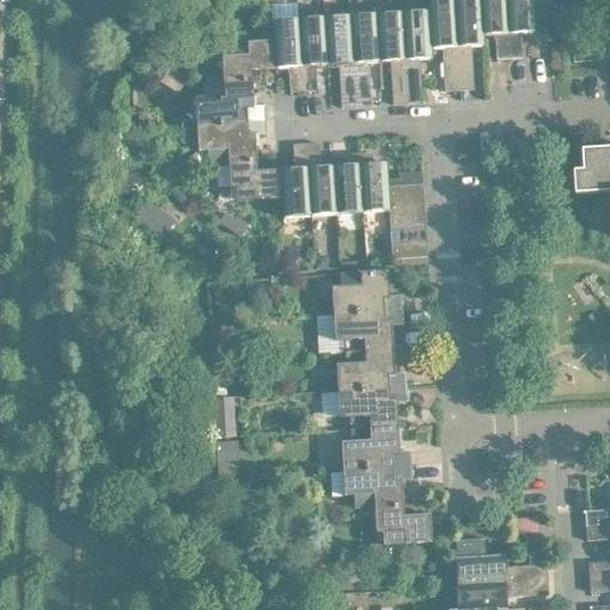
[(427,0),(428,8),(431,46),(432,46),(444,46),(445,50),(443,50),(445,89),(459,87),(453,0),(427,0)]
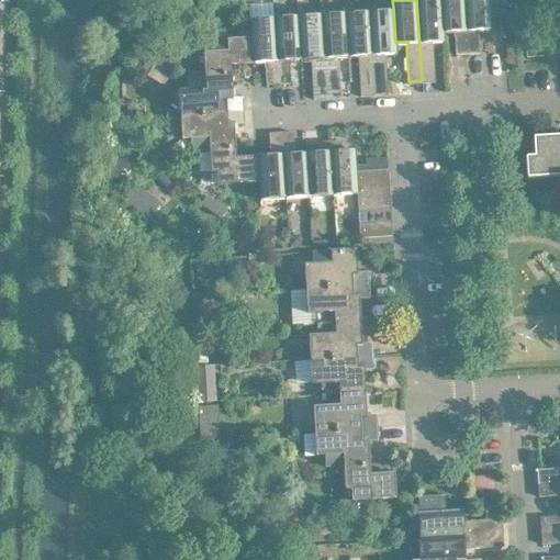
[(416,0),(422,80),(435,79),(433,44),(432,45),(430,40),(444,40),(444,30),(443,30),(439,0),(416,0)]
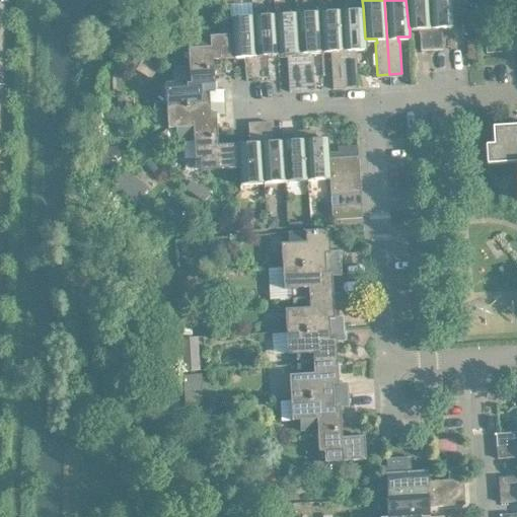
[(405,0),(409,27),(410,27),(419,27),(421,48),(432,47),(428,0),(405,0)]
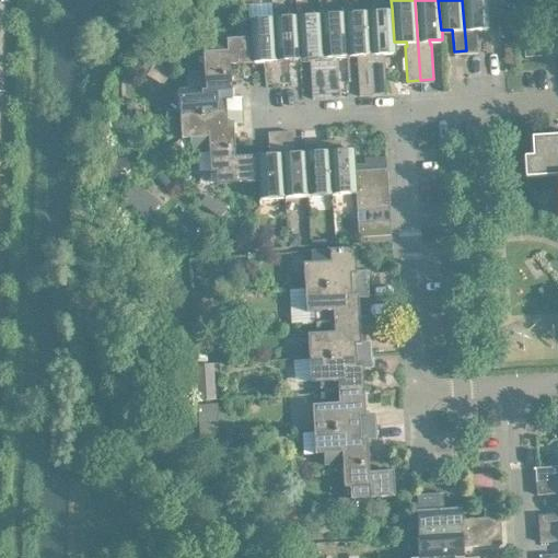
[(462,0),(466,50),(478,50),(476,27),(489,27),(487,0),(462,0)]
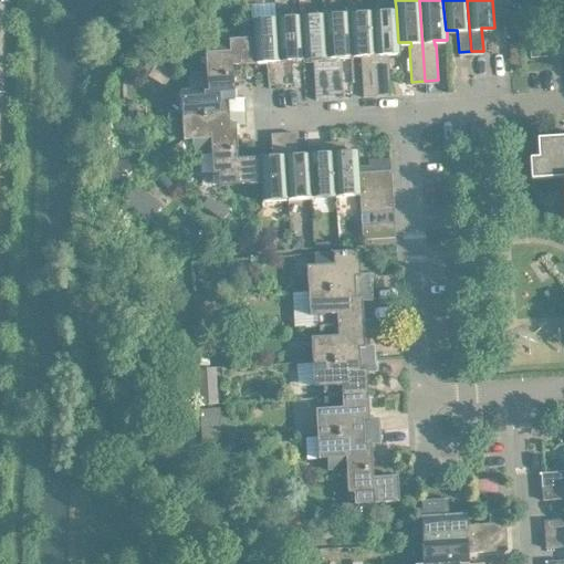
[(396,8),(372,9),(377,93),(390,92),(388,56),(386,56),(386,52),(399,52),(399,42),(398,42),(396,8)]
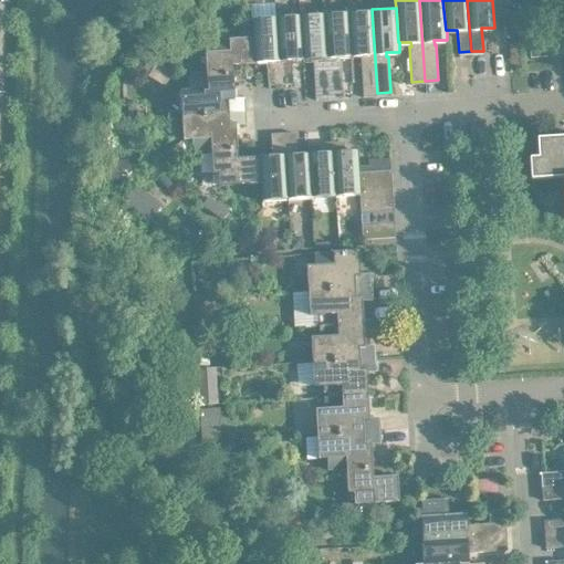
[(372,9),(347,11),(351,54),(363,54),(363,59),(361,59),(363,94),(377,93),(372,9)]
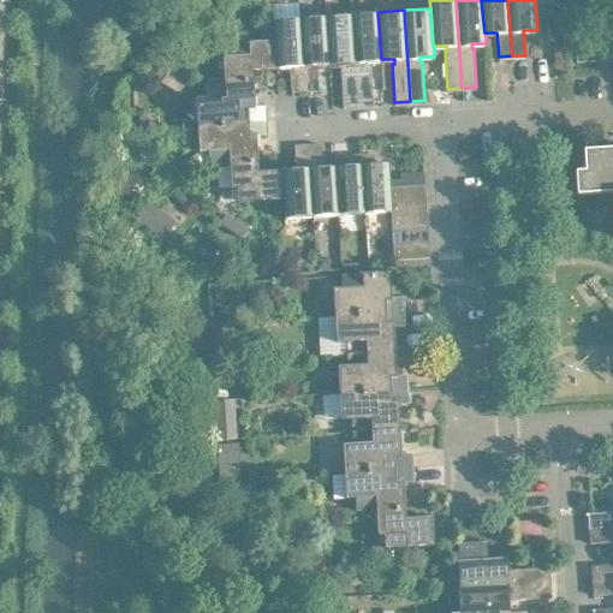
[(378,12),(352,13),(358,105),(373,103),(370,65),(368,65),(368,60),(381,59),(378,12)]
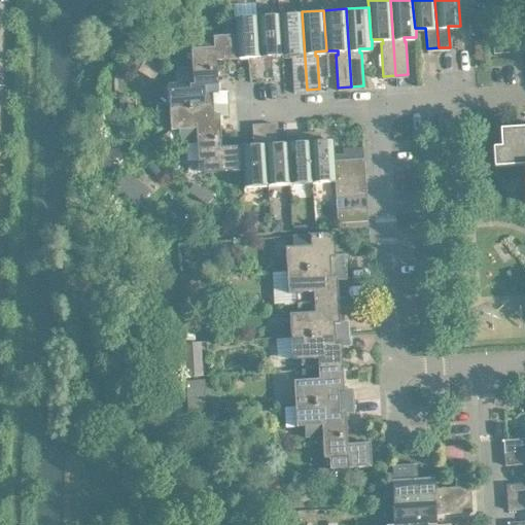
[(302,11),(279,12),(282,54),(293,53),(293,57),(291,57),(293,91),(307,90),(302,11)]
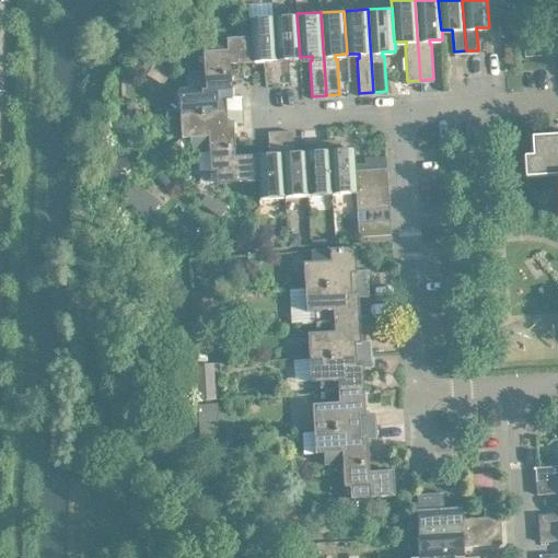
[(509,12),(499,12),(499,32),(510,32),(509,12)]
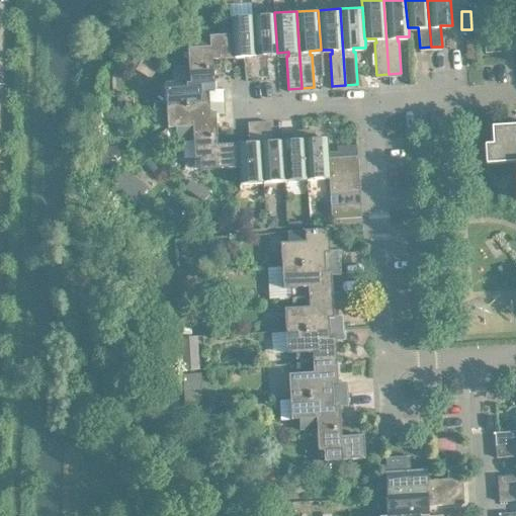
[(274,12),(253,14),(256,75),(267,74),(266,54),(277,53),(274,12)]
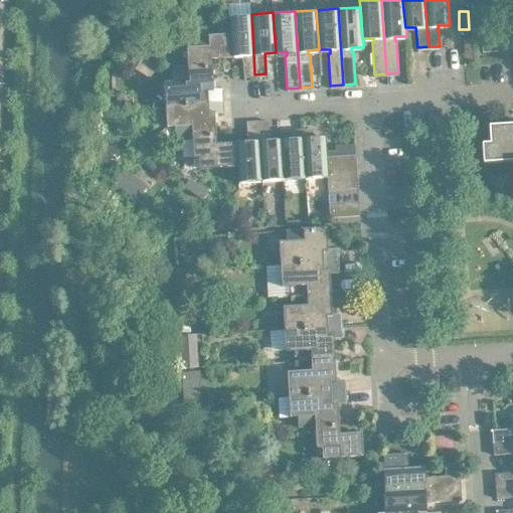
[(229,17),(230,32),(231,32),(232,55),(242,54),(244,74),(254,74),(251,14),(229,15),(229,17)]
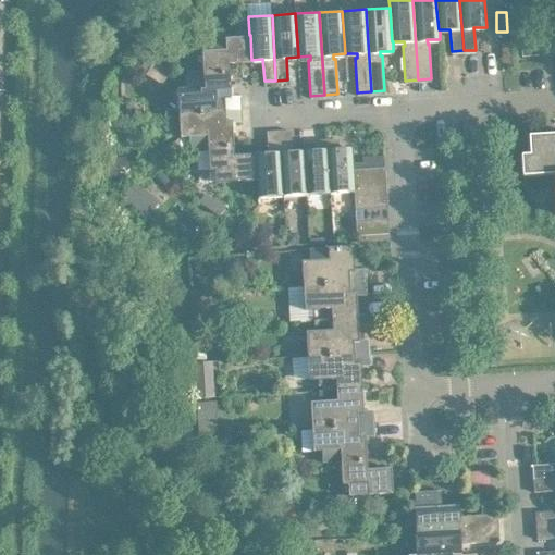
[(248,19),(235,20),(236,35),(249,35),(248,19)]
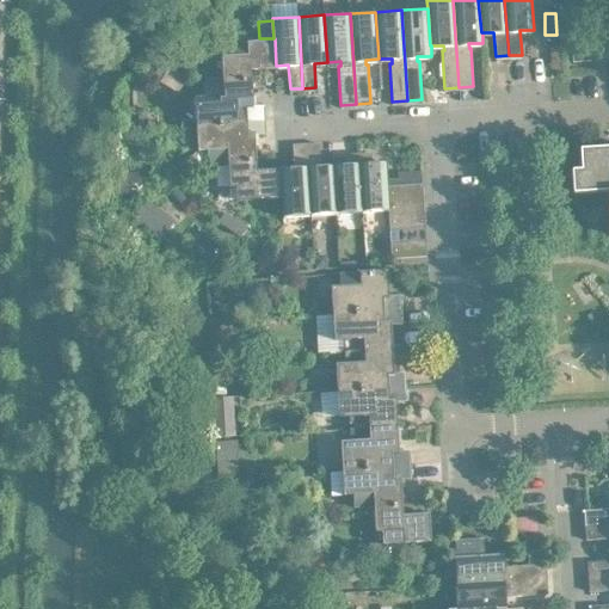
[(222,54),(223,79),(223,80),(251,79),(250,67),(276,66),(275,38),(274,38),(259,38),(227,41),(228,54),(222,54)]
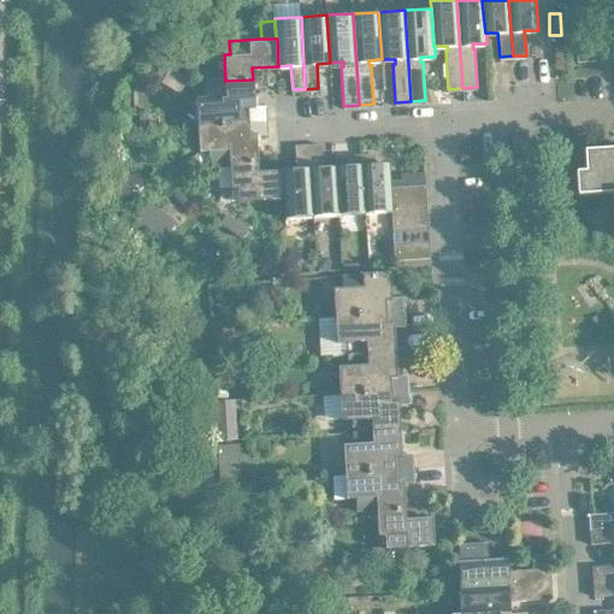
[(594,46),(576,47),(577,62),(595,59),(594,46)]
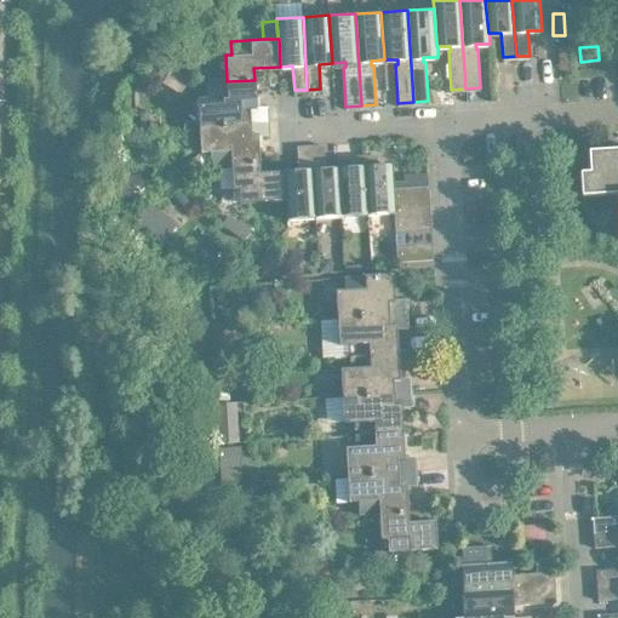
[(149,72),(162,80),(171,67),(158,58),(149,72)]
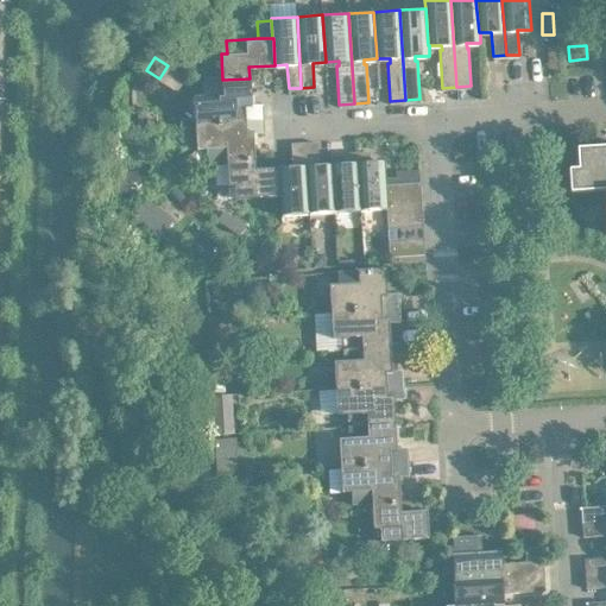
[(194,95),(195,120),(263,117),(262,102),(251,102),(250,79),(222,80),(222,79),(202,80),(202,94),(194,95)]
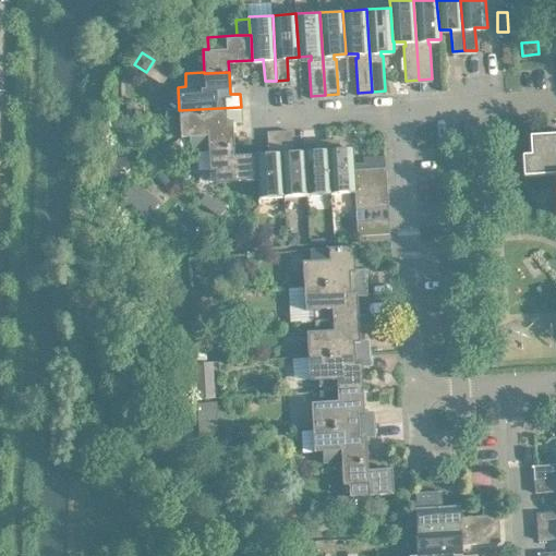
[(190,146),(208,145),(208,144),(233,143),(231,120),(241,120),(241,107),(179,110),(181,134),(189,134),(190,146)]
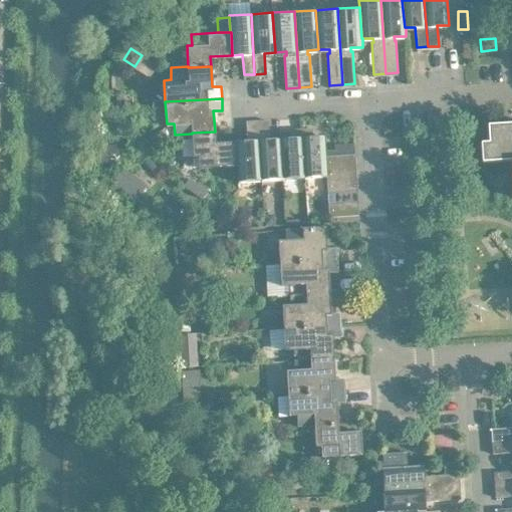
[(261,179),(283,177),(280,138),(269,138),(268,117),(257,118),(261,179)]
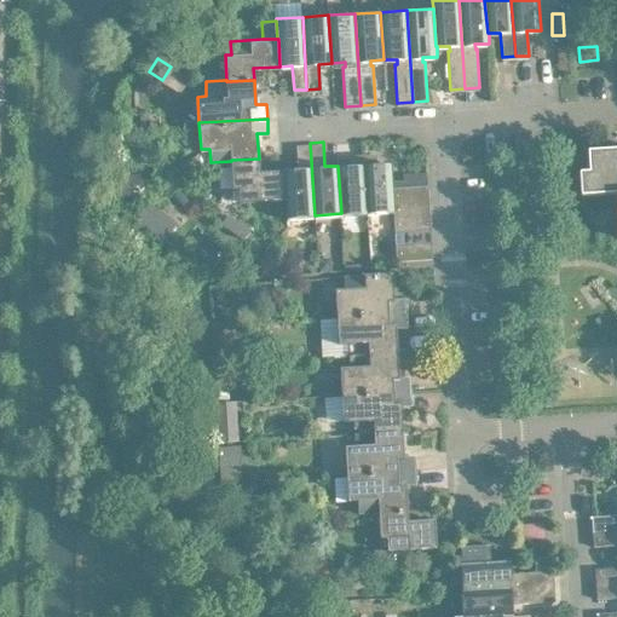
[(286,217),(315,215),(310,143),(297,143),(298,168),(284,168),(286,197),(284,197),(286,217)]
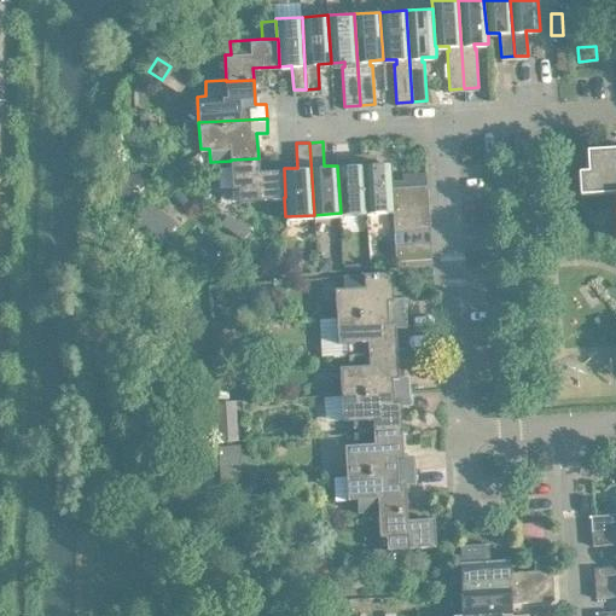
[(588,192),(615,190),(615,146),(586,149),(588,192)]
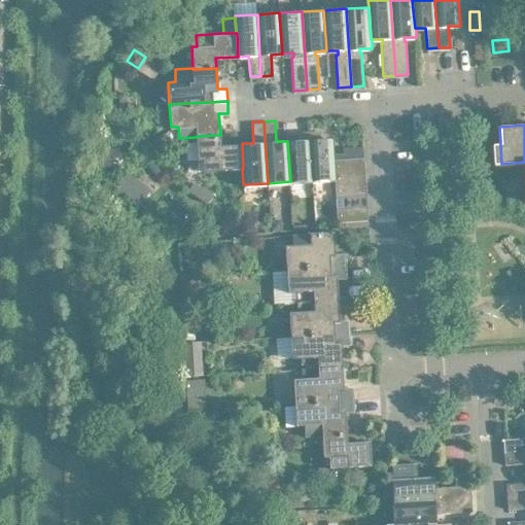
[(312,180),(335,179),(336,179),(335,171),(334,158),(333,138),(320,139),(320,129),(309,130),(312,180)]
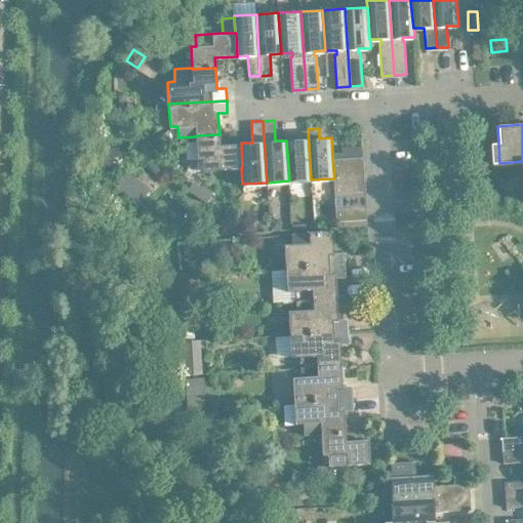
[(289,180),(311,179),(308,129),(296,129),(296,139),(286,141),(289,180)]
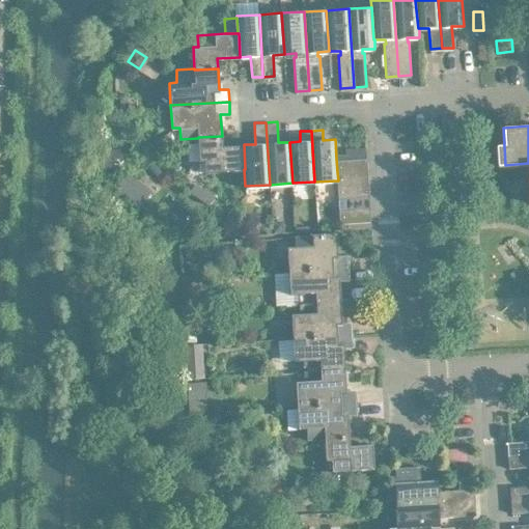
[(205,171),(244,169),(245,169),(244,144),(222,145),(222,136),(198,137),(198,138),(199,159),(204,159),(205,171)]
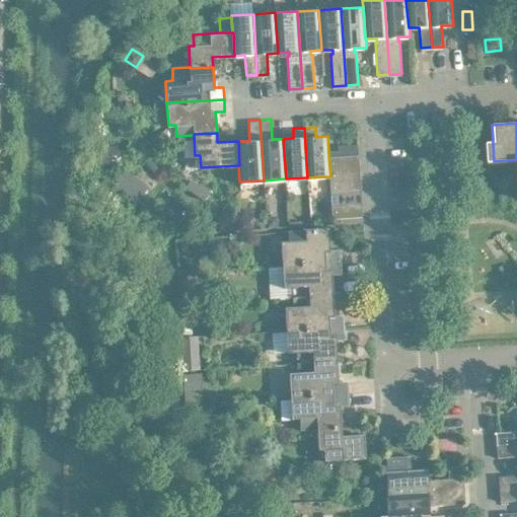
[(339,148),(328,149),(328,155),(358,154),(357,142),(339,143),(339,148)]
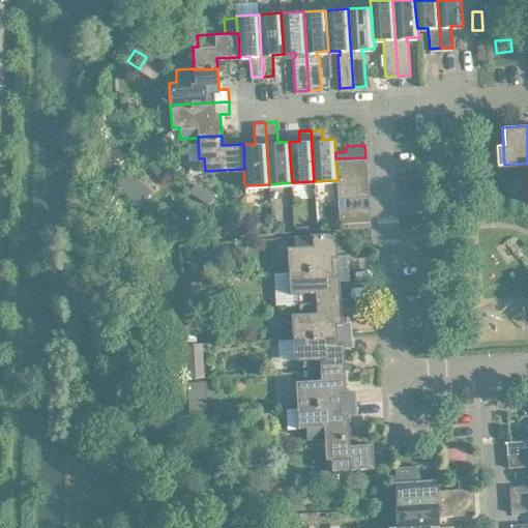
[(335,158),(336,172),(367,170),(365,157),(335,158)]
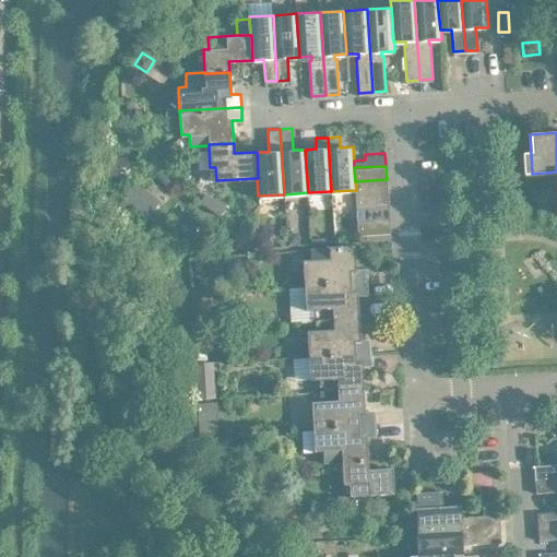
[(355,190),(356,194),(388,192),(387,179),(355,181),(356,190),(355,190)]
